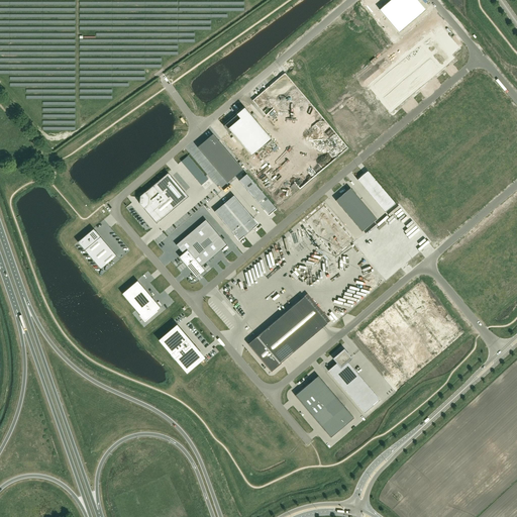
[(415,0),(388,0),(381,7),(404,33),(427,13),(415,0)]
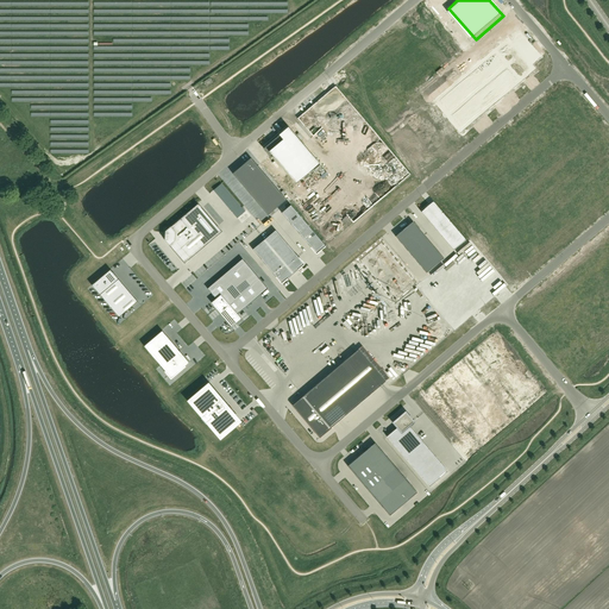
[(288,126),(263,148),(270,157),(272,156),(295,183),(319,163),(288,126)]
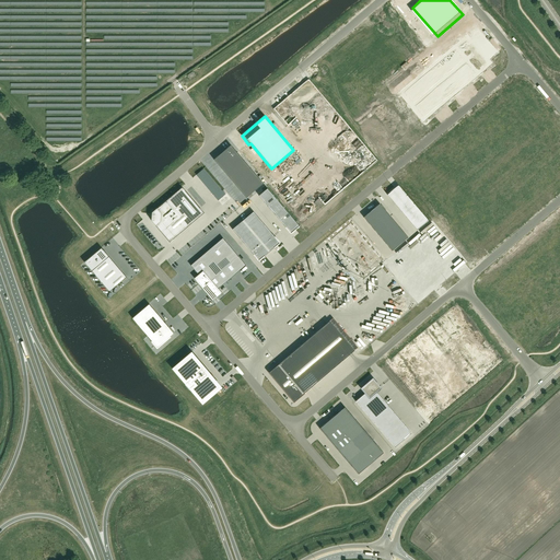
[(230,144),(213,160),(246,197),(263,183),(230,144)]
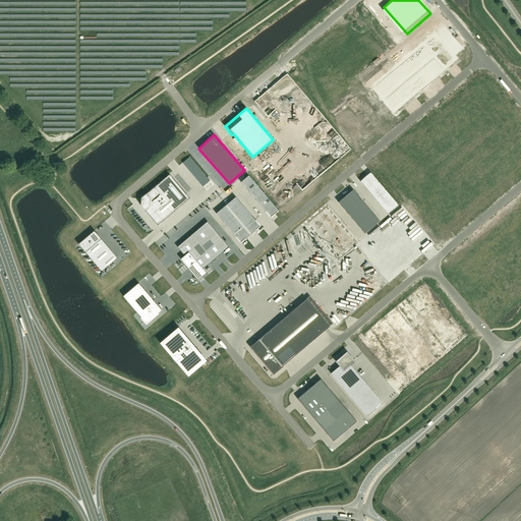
[(370,172),(360,181),(388,214),(398,205),(370,172)]
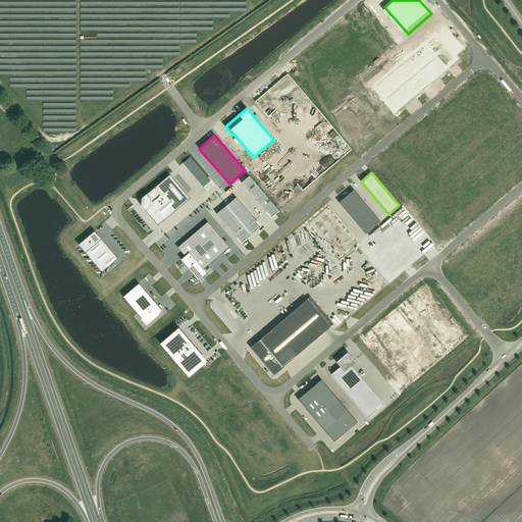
[(142,205),(141,206),(145,210),(145,209),(158,225),(190,199),(169,174),(146,195),(142,198),(142,199),(142,205)]
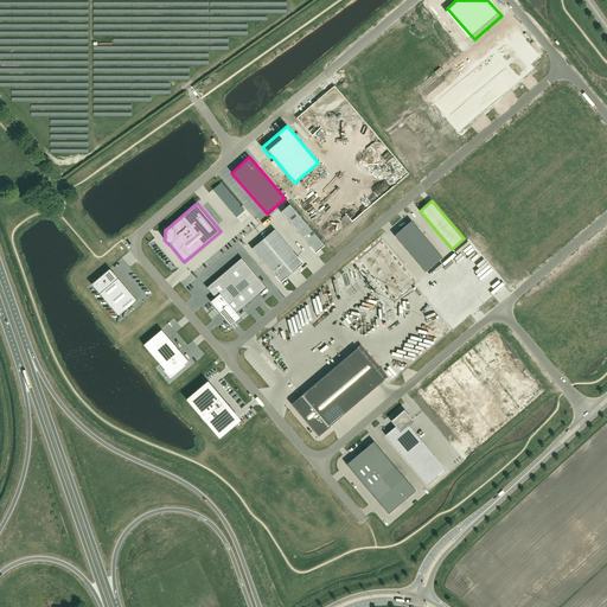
[(289,204),(280,212),(315,253),(325,246),(289,204)]
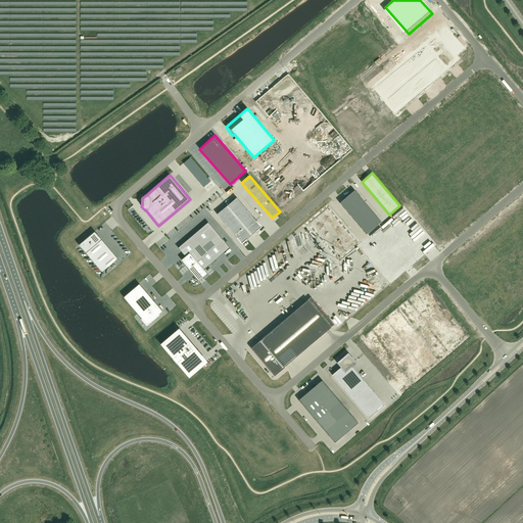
[(354,190),(339,203),(366,234),(381,222),(354,190)]
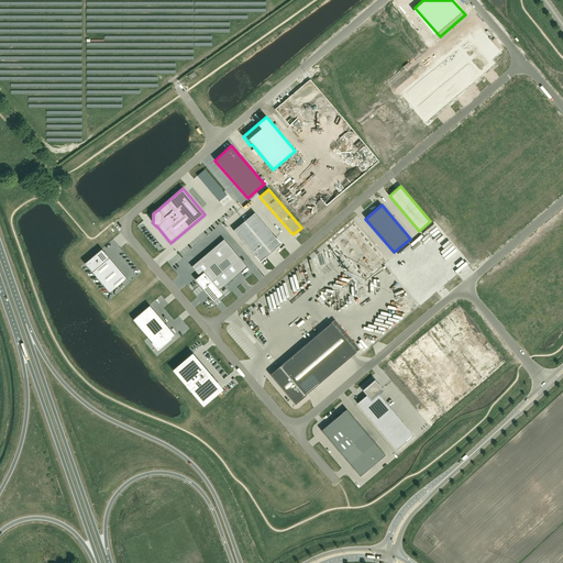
[(254,212),(233,231),(255,255),(255,256),(260,262),(266,257),(275,249),(275,250),(282,244),(276,238),(254,212)]
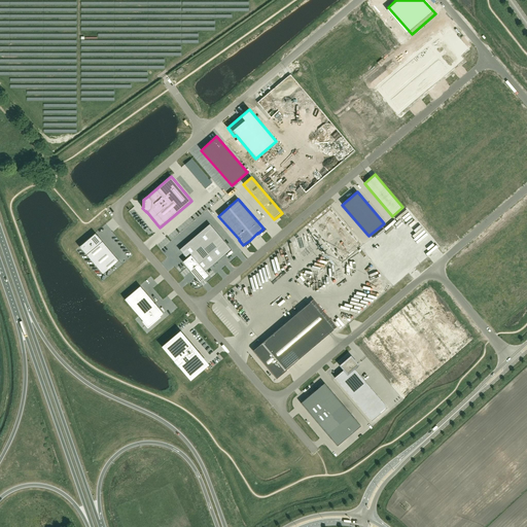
[(331,205),(311,221),(343,260),(363,244),(331,205)]
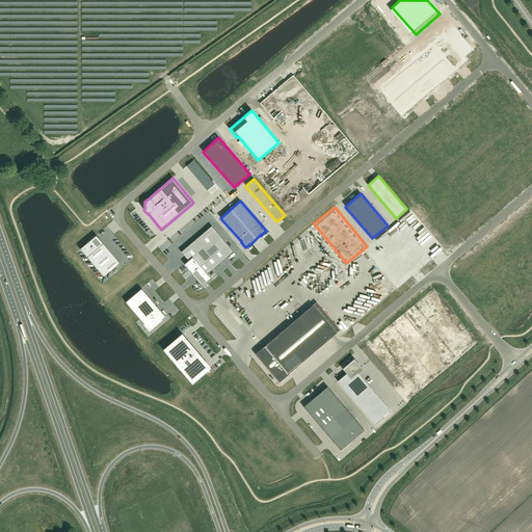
[(212,225),(181,251),(187,260),(183,263),(202,285),(210,278),(207,274),(234,251),(212,225)]
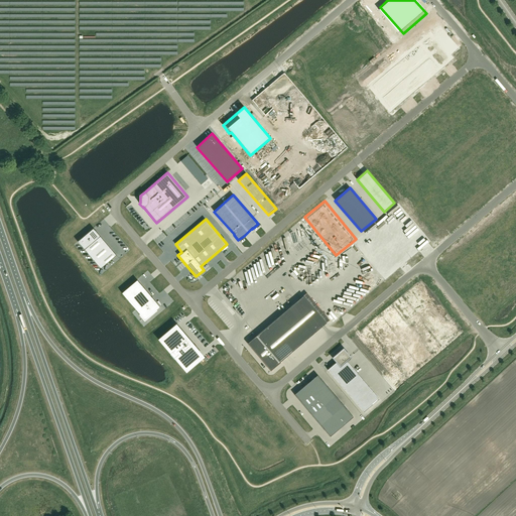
[(93,229),(78,242),(101,268),(116,255),(93,229)]
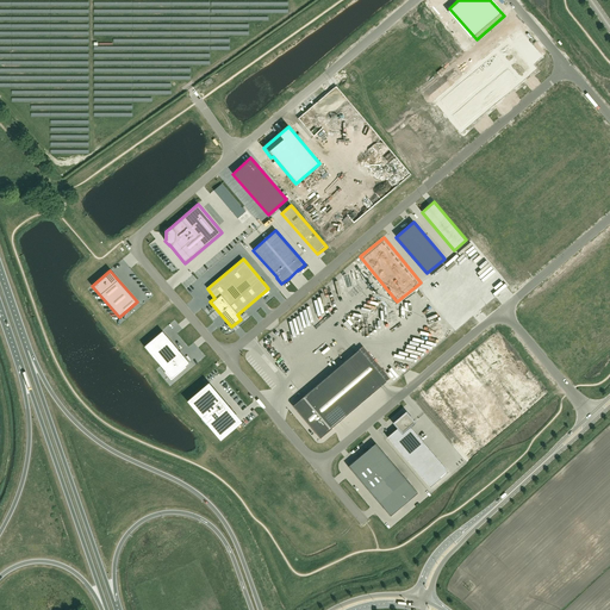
[(162,331),(144,347),(172,378),(190,362),(162,331)]
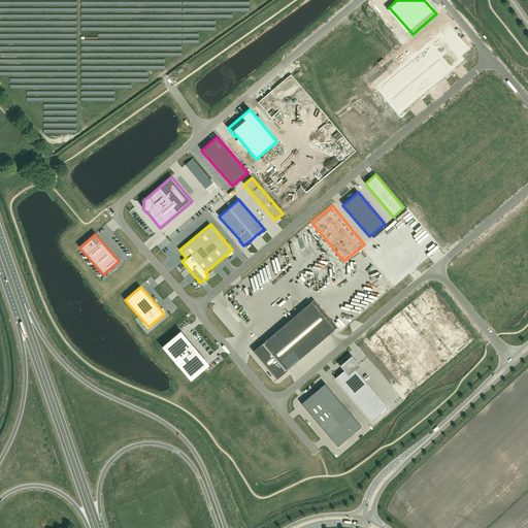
[(310,302),(254,351),(277,378),(334,330),(310,302)]
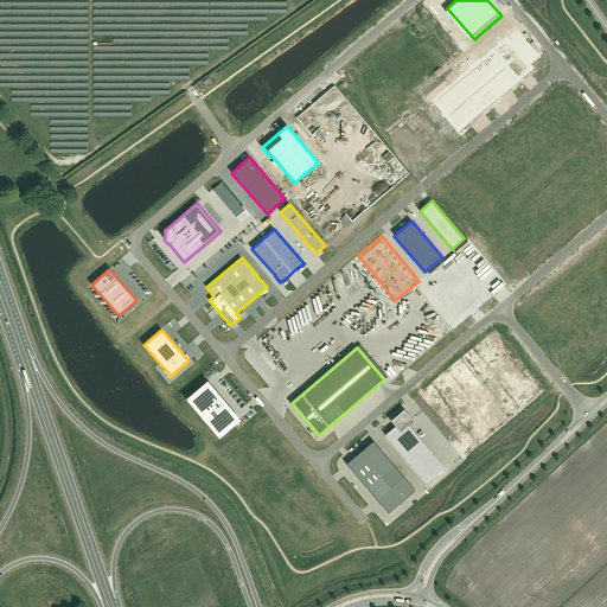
[(208,384),(190,400),(219,435),(237,420),(208,384)]
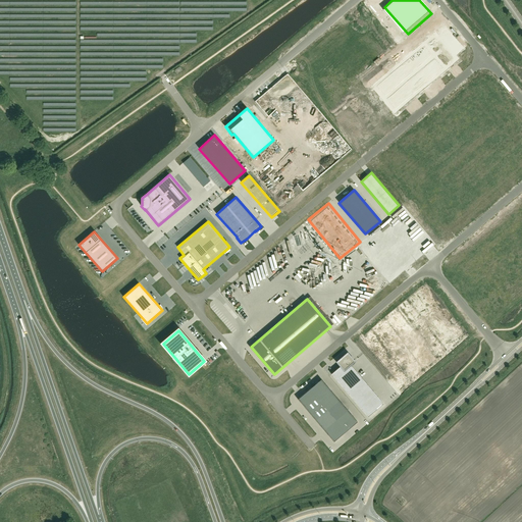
[(341,366),(331,374),(368,417),(383,404),(351,364),(354,361),(347,353),(337,362),(341,366)]
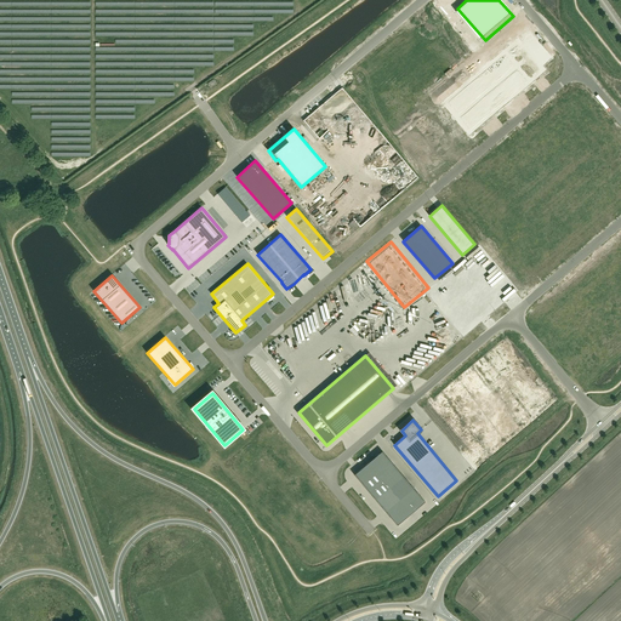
[(382,451),(354,474),(398,525),(426,502),(382,451)]
